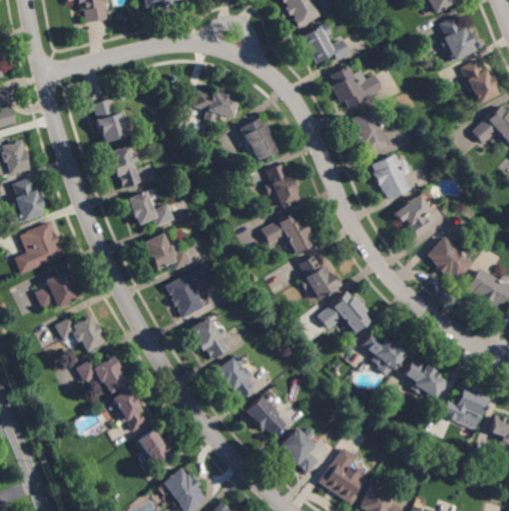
[(108,0),(109,4),(107,5),(109,18),(88,22),(85,6),(80,7),(78,0),(69,0),(108,0)]
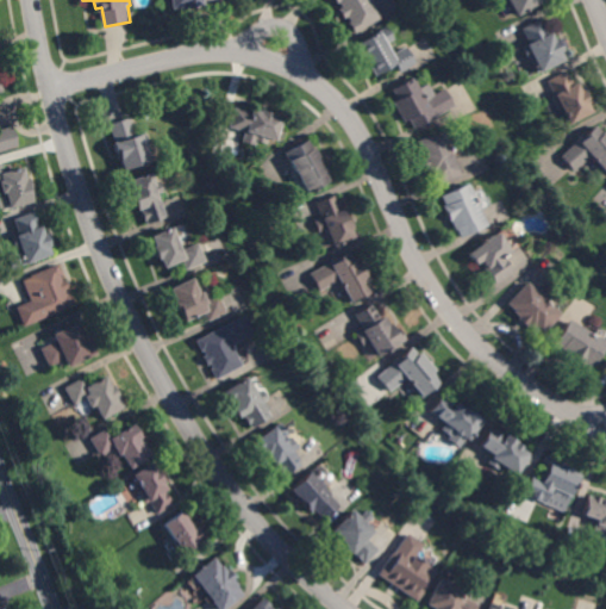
[(222,0),(206,1),(206,5),(197,6),(198,10),(183,11),(183,8),(174,10),(173,0),(222,0)]
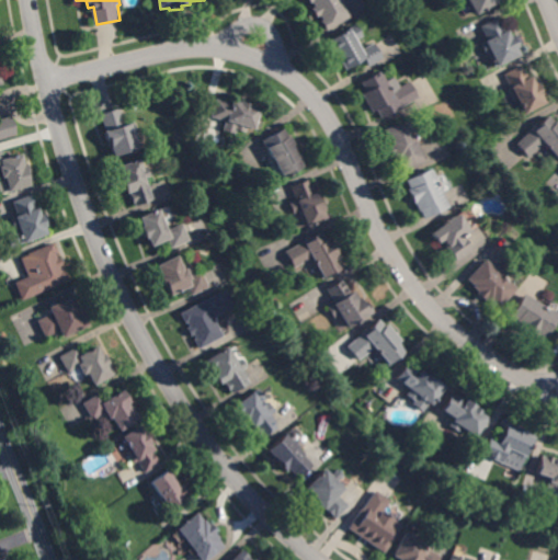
[(342,0),(352,16),(329,31),(322,21),(325,20),(322,15),(319,16),(315,8),(317,7),(314,2),(312,3),(310,0),(342,0)]
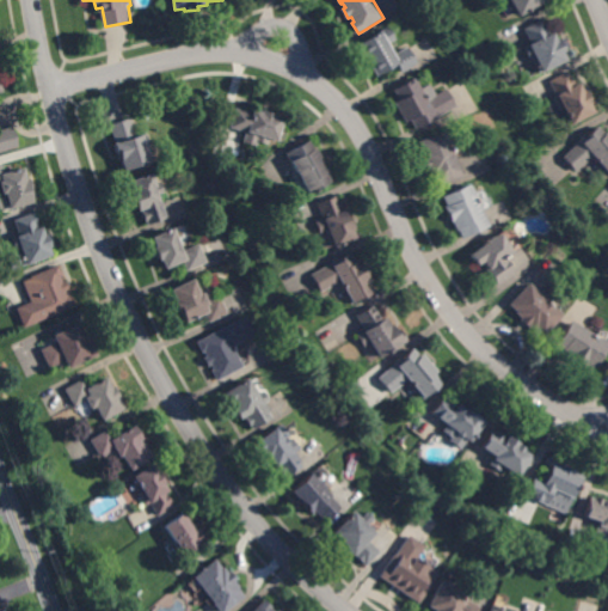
[(546,0),(547,1),(521,16),(511,0),(505,4),(503,0),(546,0)]
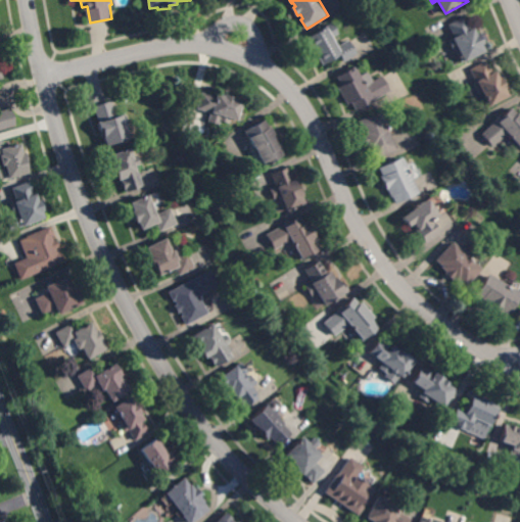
[(471,30),(474,28),(477,34),(478,34),(483,44),(482,44),(485,51),(465,61),(459,49),(455,51),(448,39),(455,37),(448,25),(465,17),(471,30)]
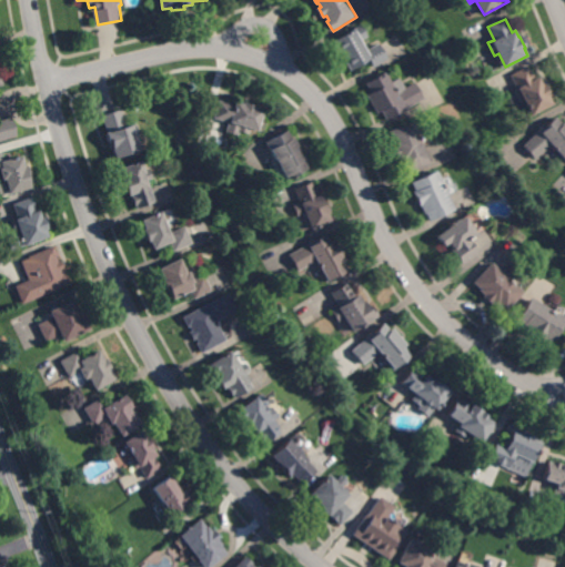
[(369,50),(380,43),(390,59),(370,71),(366,64),(354,72),(335,40),(362,24),(369,37),(363,40),(369,50)]
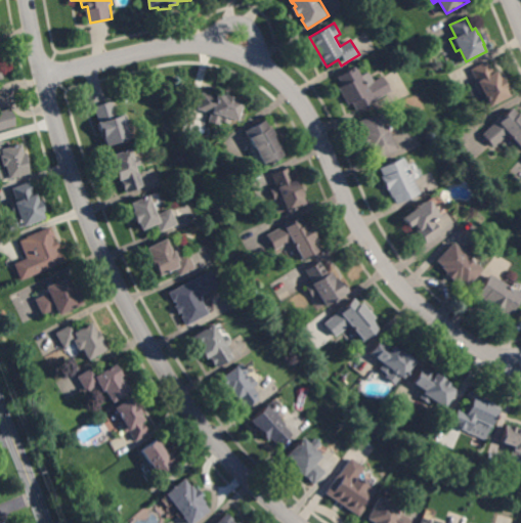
[(494,73),(496,71),(502,78),(509,89),(507,90),(511,96),(492,106),(485,93),(481,96),(475,84),(475,83),(478,81),(472,71),(488,61),(494,73)]
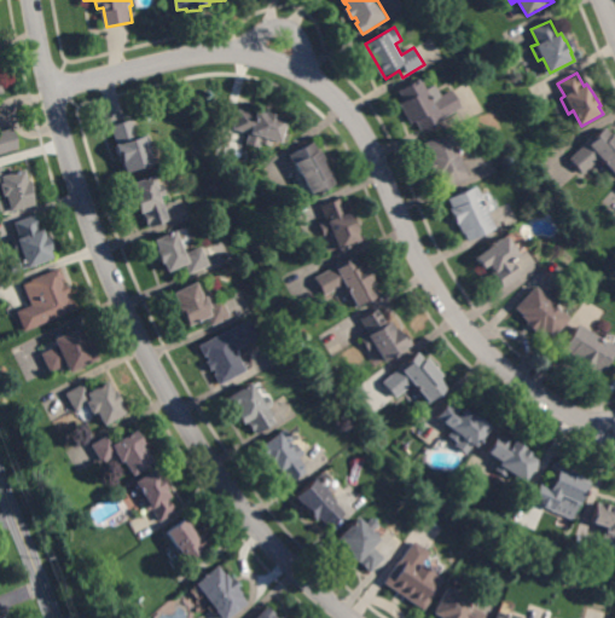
[(428,91),(437,85),(444,96),(452,90),(464,109),(424,132),(418,122),(413,125),(402,104),(407,102),(400,91),(422,79),(428,91)]
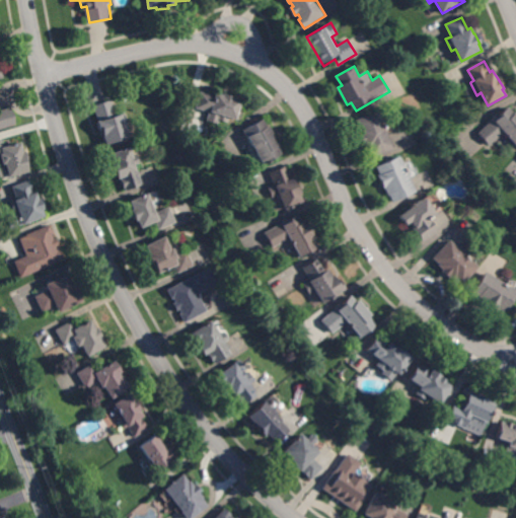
[(216,96),(217,93),(225,96),(226,94),(236,98),(236,99),(243,101),(237,120),(231,118),(229,124),(219,121),(220,116),(198,108),(204,91),(216,96)]
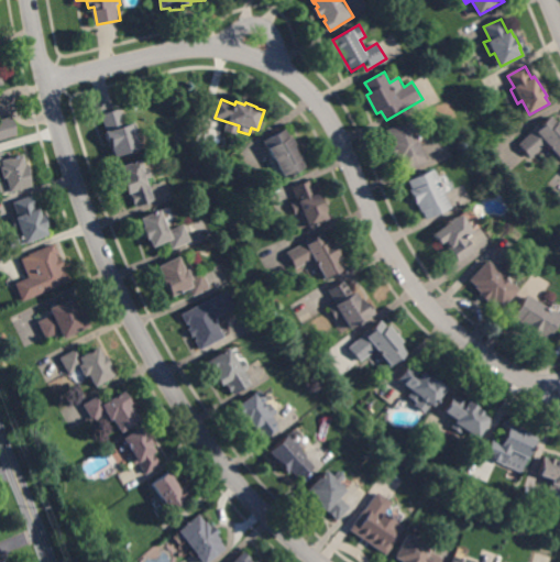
[(127,127),(136,123),(140,135),(138,135),(142,150),(116,158),(108,132),(109,132),(105,114),(121,109),(127,127)]
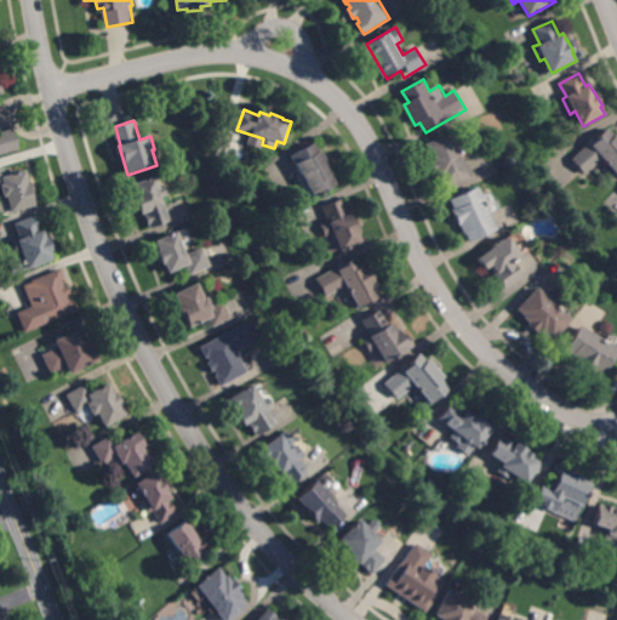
[(616,134),(616,174),(604,159),(587,174),(573,158),(610,128),(616,134)]
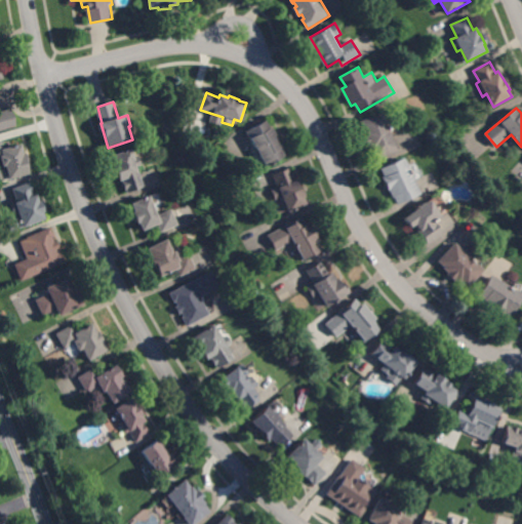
[(0,114),(13,110),(17,127),(0,131),(0,114)]
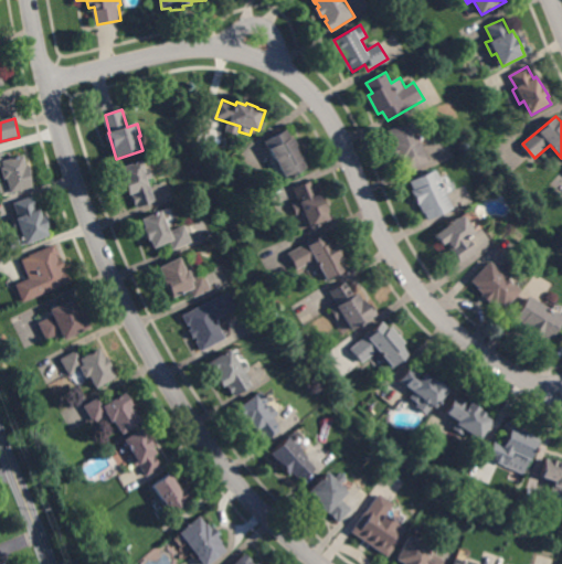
[(430,162),(406,172),(400,156),(395,157),(392,149),(396,148),(390,131),(416,120),(422,131),(417,134),(430,162)]
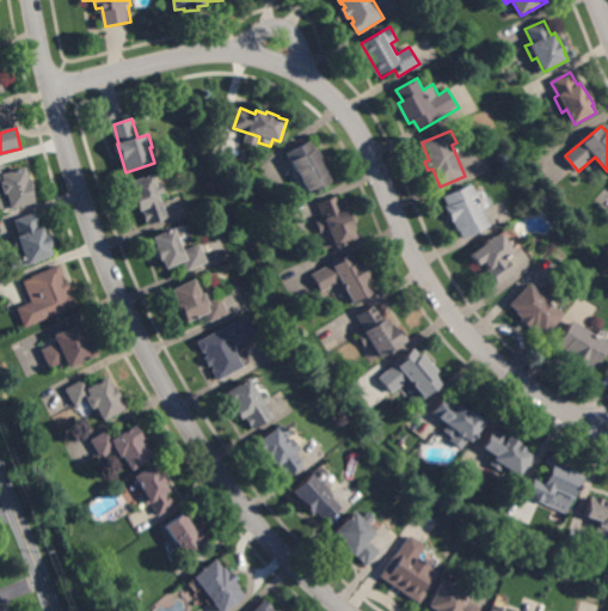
[(315,150),(320,148),(332,172),(330,173),(335,182),(309,195),(288,154),(312,141),(315,150)]
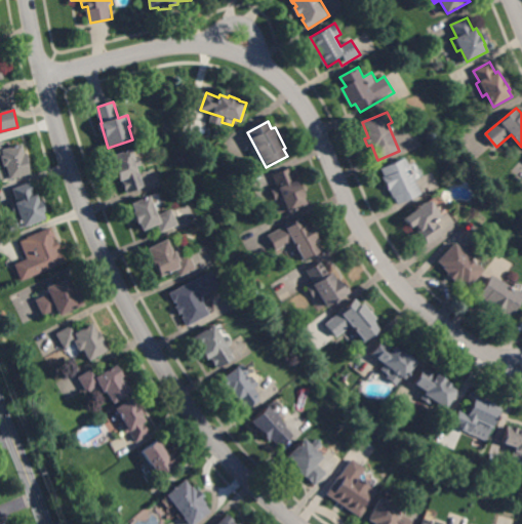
[(5,150),(22,145),(25,155),(27,154),(30,165),(28,166),(30,174),(10,180),(7,167),(4,168),(1,160),(0,160),(0,140),(2,140),(5,150)]
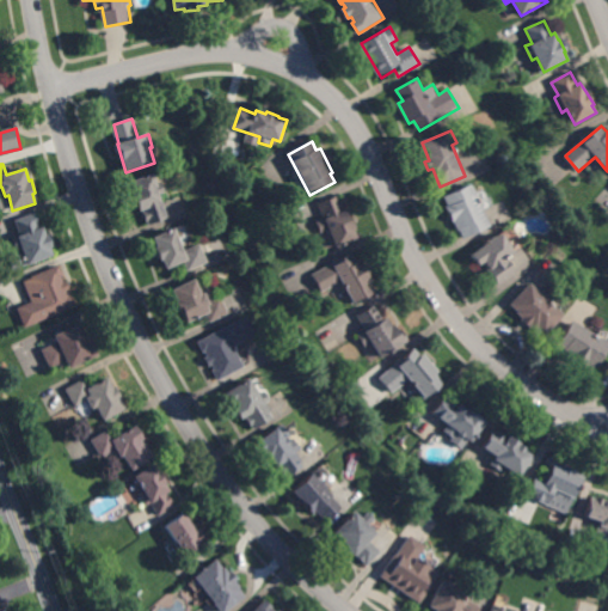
[(158,185),(164,183),(167,193),(160,195),(169,219),(151,226),(145,211),(140,213),(131,193),(134,193),(130,182),(153,173),(158,185)]
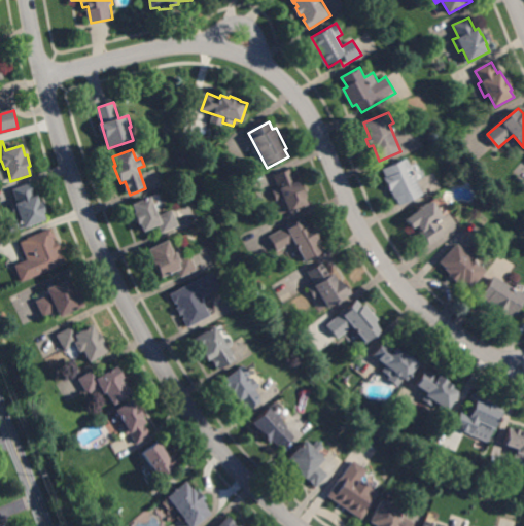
[(400,206),(397,199),(395,200),(386,178),(387,178),(384,170),(408,160),(424,195),(400,206)]
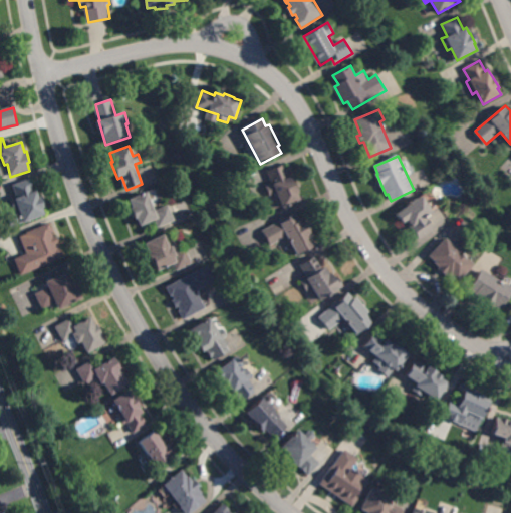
[(293,185),(295,185),(298,192),(297,193),(300,201),(283,208),(277,194),(270,197),(266,186),(272,184),(267,172),(285,165),(293,185)]
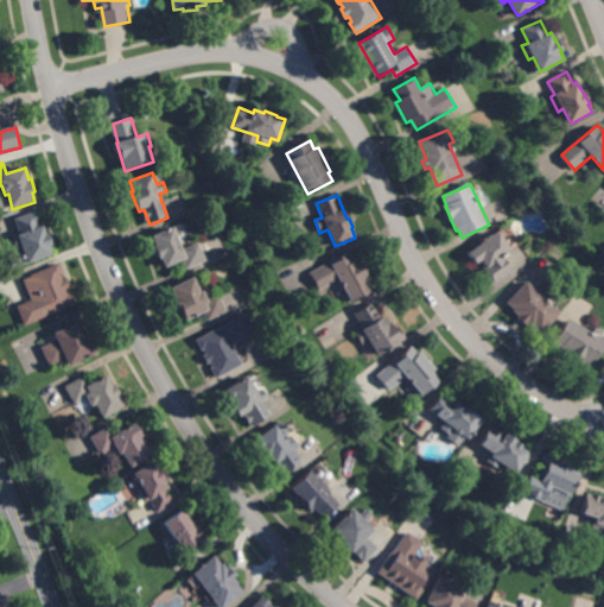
[(45,235),(49,233),(53,245),(51,246),(53,254),(14,269),(10,254),(19,251),(13,236),(20,234),(16,220),(37,212),(45,235)]
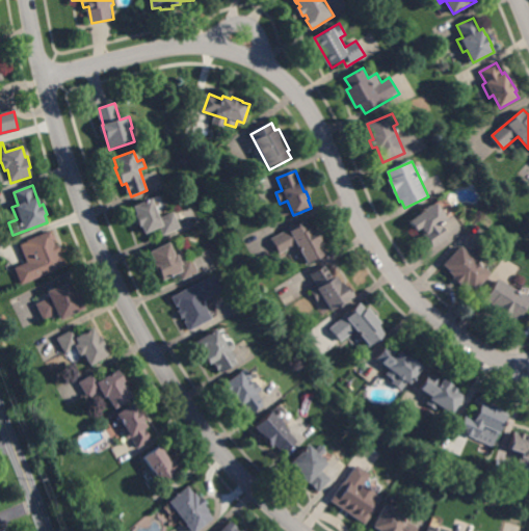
[(161,219),(177,213),(183,229),(165,236),(162,228),(147,234),(143,226),(140,227),(136,216),(138,215),(134,206),(153,198),(161,219)]
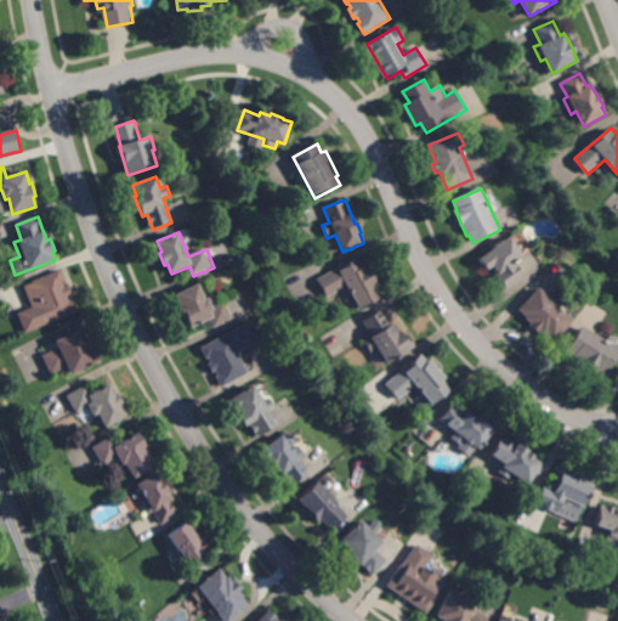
[(525,277),(509,289),(492,266),(488,270),(481,259),(510,237),(525,258),(515,264),(525,277)]
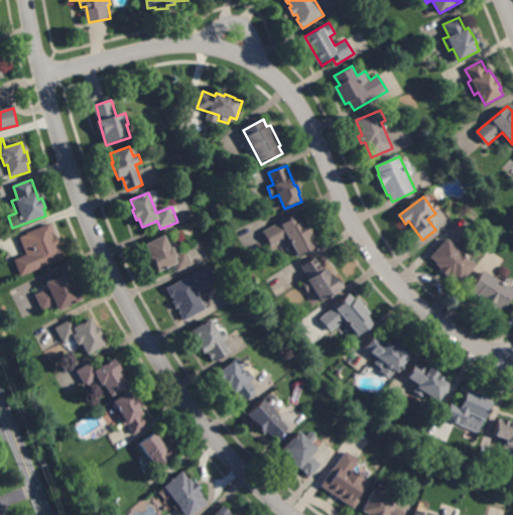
[(302,221),(304,219),(314,237),(312,238),(317,247),(299,257),(288,238),(272,247),(264,232),(297,213),(302,221)]
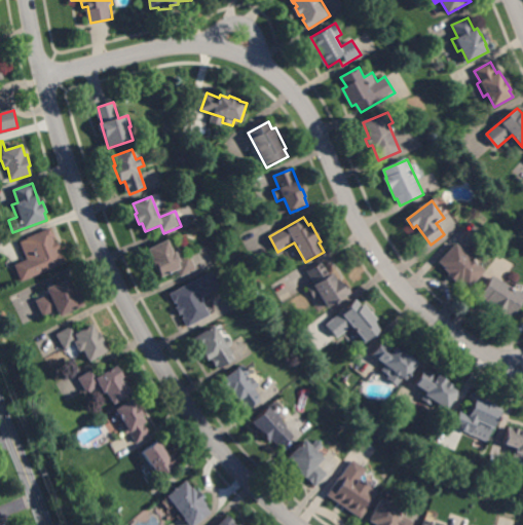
[(55,242),(60,240),(63,249),(60,250),(61,254),(63,253),(67,263),(23,282),(15,265),(36,257),(28,238),(52,228),(57,238),(54,238),(55,242)]
